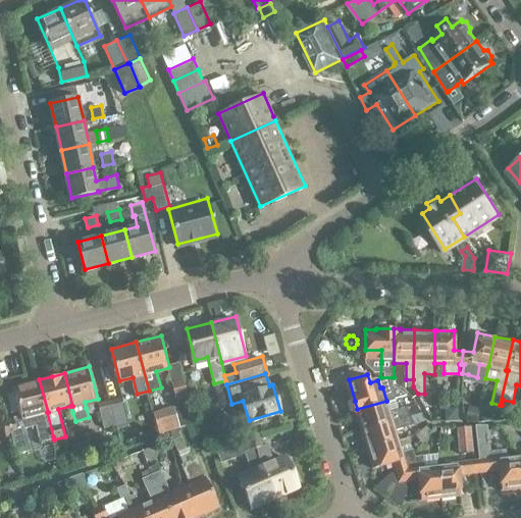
[(184,376),(171,380),(177,404),(174,405),(180,425),(196,421),(184,376)]
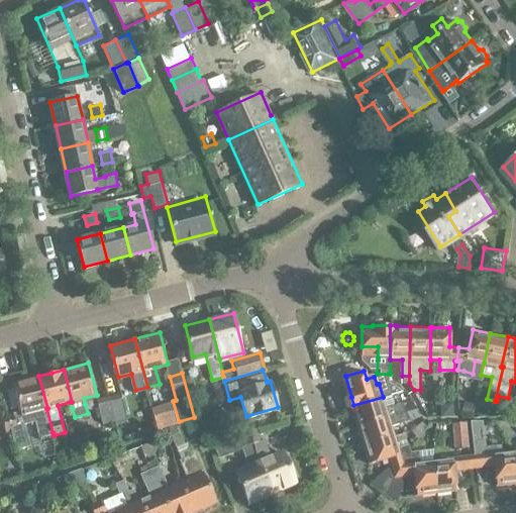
[(22,415),(33,412),(39,436),(53,432),(46,408),(47,408),(38,376),(14,383),(22,415)]
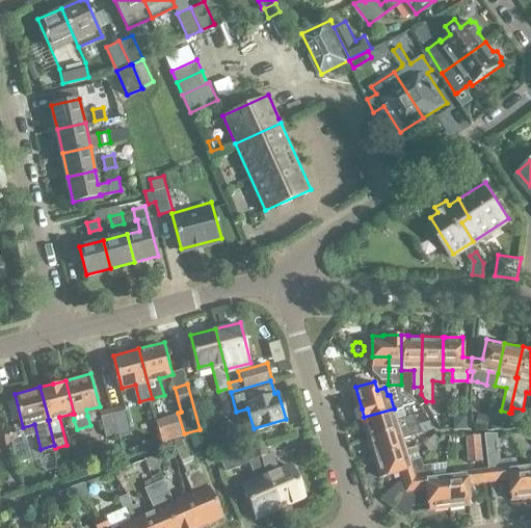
[(400,404),(400,406),(403,405),(416,401),(400,391),(400,404)]
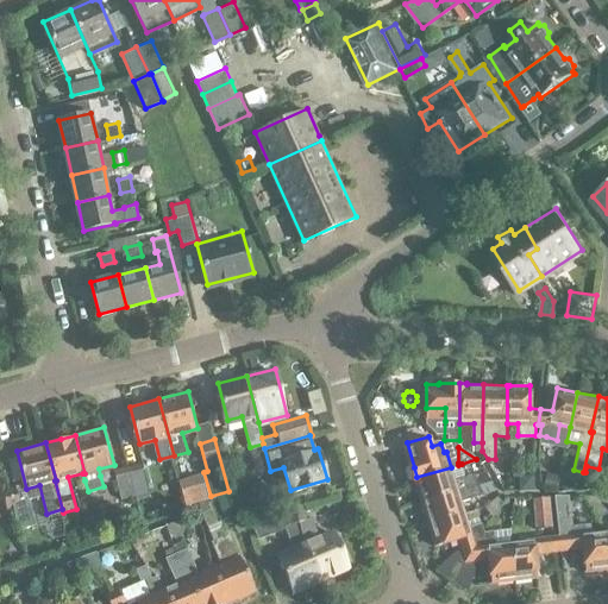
[(143,461),(129,465),(136,495),(150,490),(143,461)]
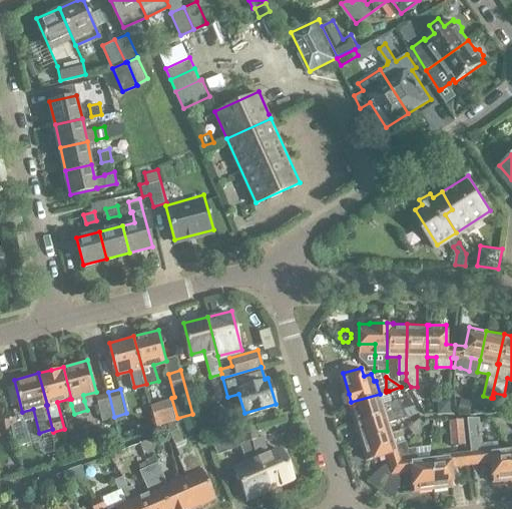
[(355,415),(357,420),(415,403),(410,395),(400,398),(392,401),(389,391),(386,392),(380,394),(351,402),(355,415)]
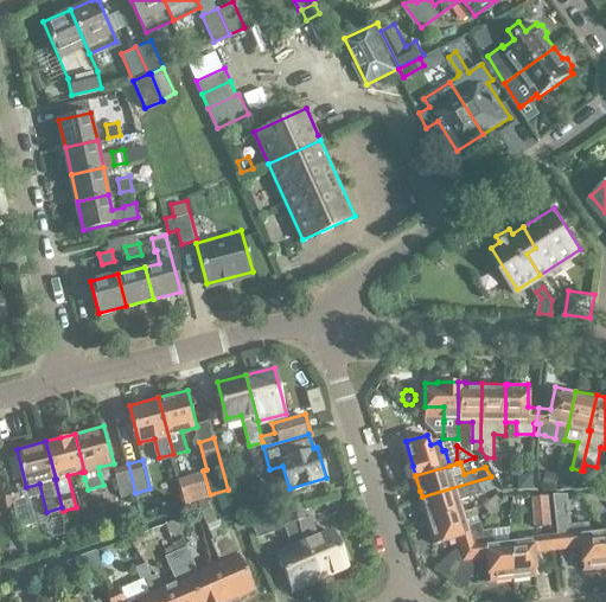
[(114,467),(121,497),(129,494),(132,503),(138,500),(135,493),(128,463),(114,467)]
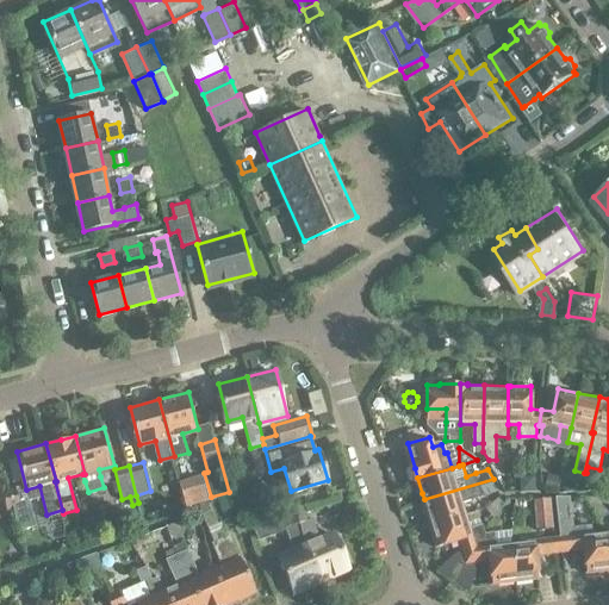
[(548,472),(545,485),(559,490),(561,474),(548,472)]
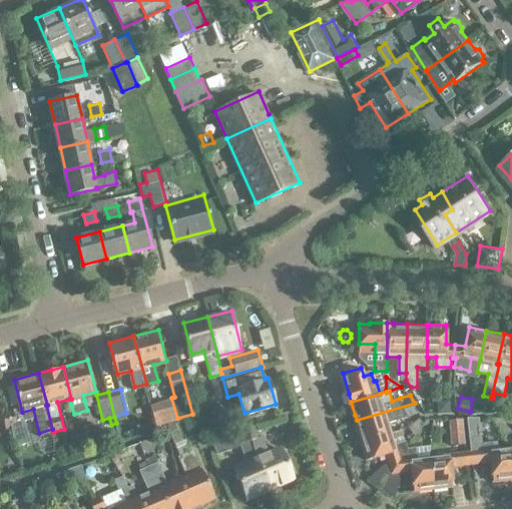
[(150,405),(156,425),(167,422),(175,419),(177,419),(177,418),(171,398),(150,405)]
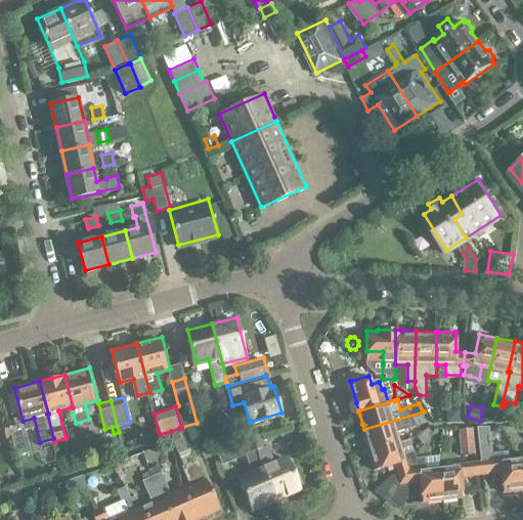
[(447,408),(448,420),(448,421),(462,421),(461,414),(461,407),(460,407),(459,407),(447,408)]
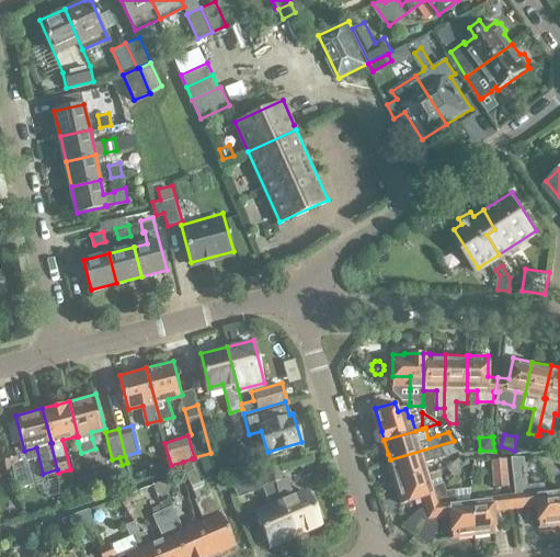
[(395,476),(396,480),(427,470),(424,462),(443,455),(458,451),(454,441),(390,459),(395,476)]
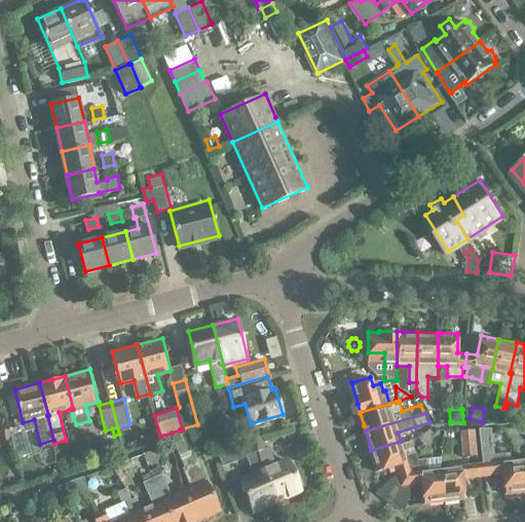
[(19,434),(14,420),(2,423),(6,439),(10,438),(13,452),(26,449),(22,433),(19,434)]
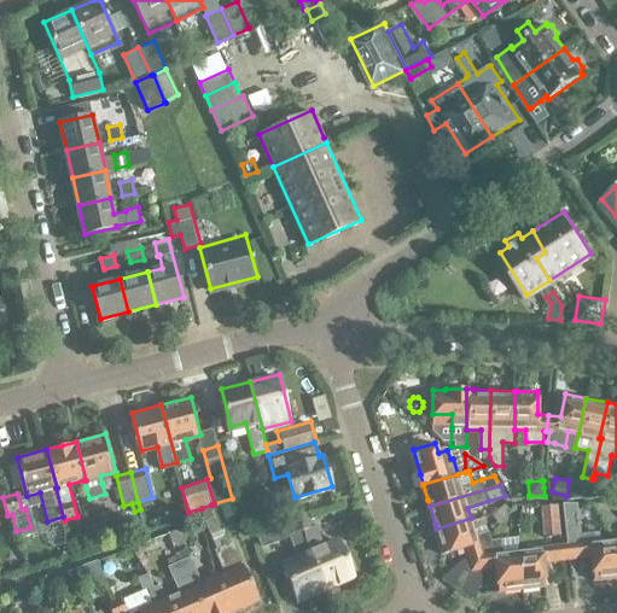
[(500,523),(511,508),(505,501),(492,513),(500,523)]
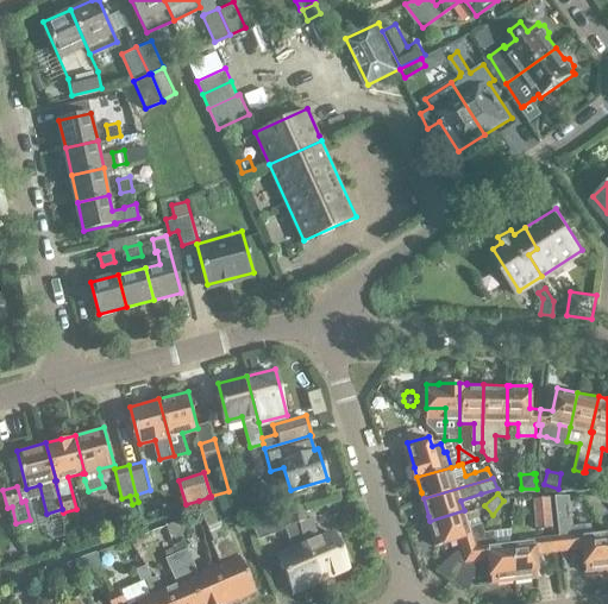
[(550,494),(533,496),(537,527),(553,526),(550,494)]
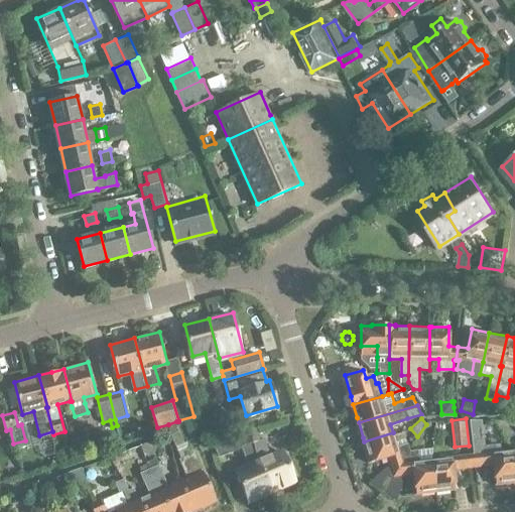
[(496,481),(514,479),(514,469),(512,450),(486,452),(483,418),(470,419),(474,454),(475,454),(476,464),(493,462),(496,481)]
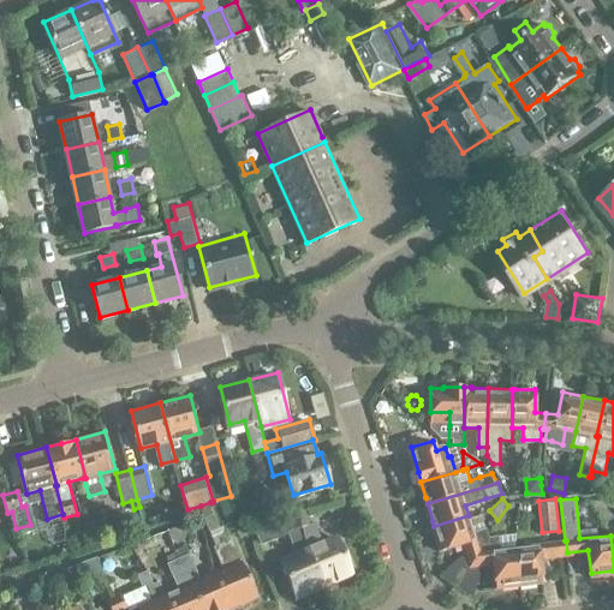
[(613,513),(601,500),(591,498),(604,522),(613,516),(613,513)]
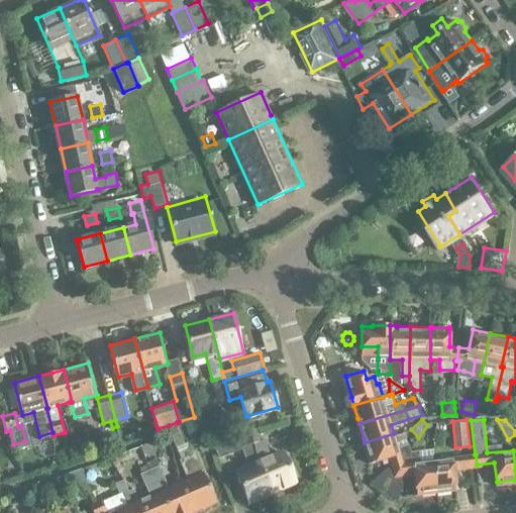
[(177,422),(169,425),(172,433),(182,457),(180,458),(188,477),(182,480),(195,510),(217,500),(204,470),(196,451),(193,452),(188,440),(185,442),(177,422)]
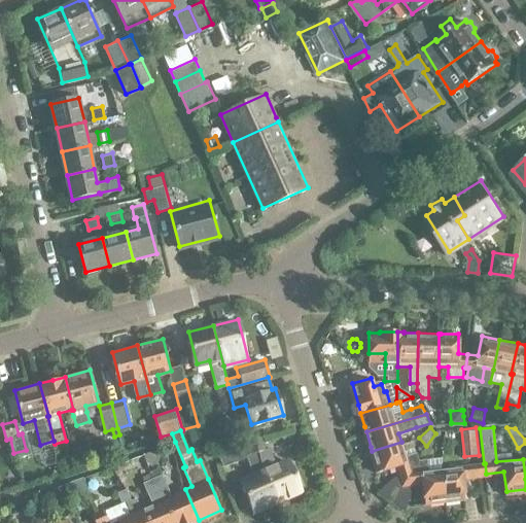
[(265,468),(272,466),(269,448),(267,448),(264,436),(256,438),(263,464),(265,468)]
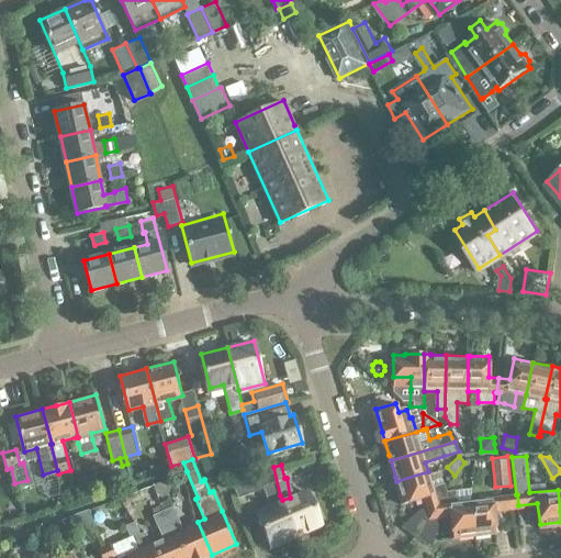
[(272,505),(282,500),(280,495),(273,467),(264,470),(243,478),(248,490),(262,484),(269,501),(270,500),(272,505)]
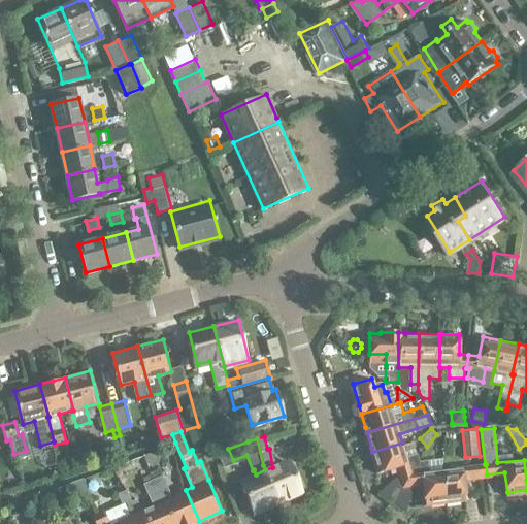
[(379,470),(397,464),(403,484),(420,460),(418,452),(406,456),(402,443),(372,452),(379,470)]
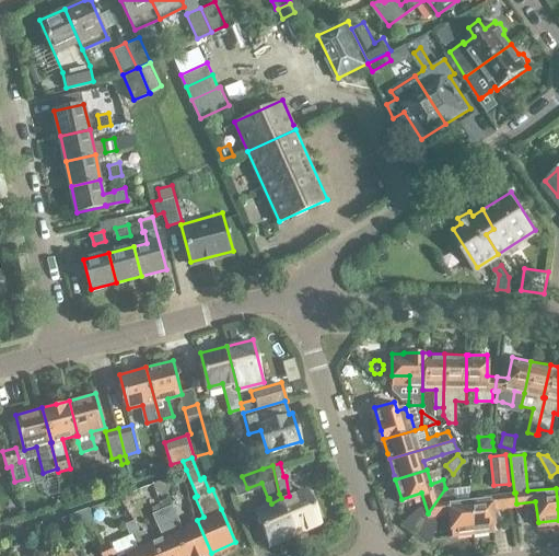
[(445,488),(428,513),(450,510),(452,533),(474,530),(469,497),(455,499),(454,487),(453,487),(445,488)]
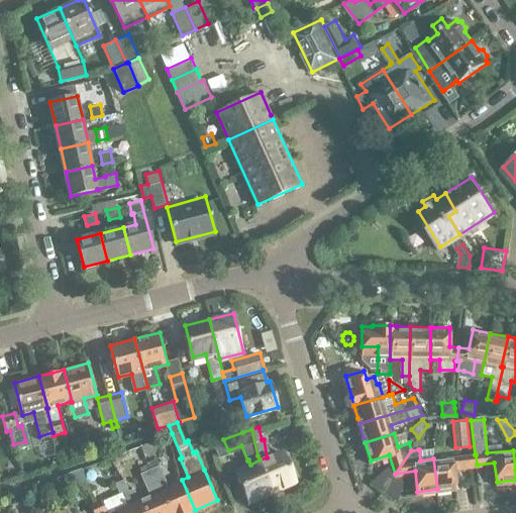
[(267,457),(261,459),(273,490),(296,480),(284,450),(267,457)]
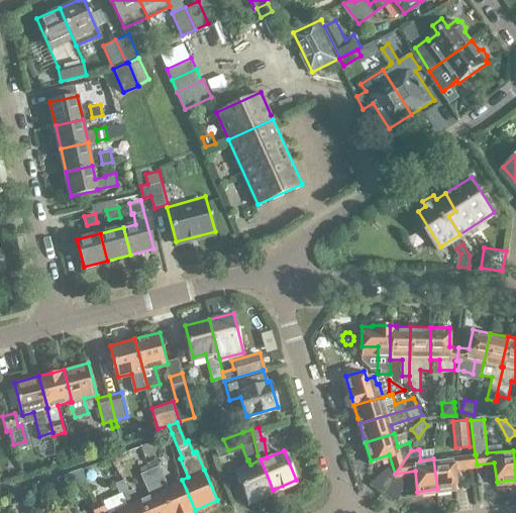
[(433,458),(437,489),(456,487),(453,468),(473,466),(472,454),(471,454),(433,458)]
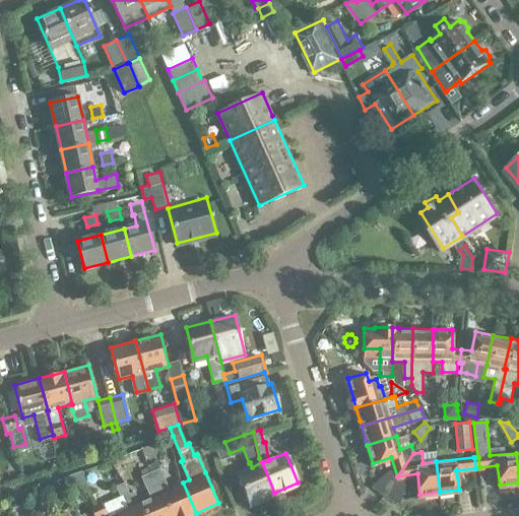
[(148,464),(150,471),(171,515),(187,515),(196,513),(183,482),(170,488),(160,466),(157,460),(148,464)]
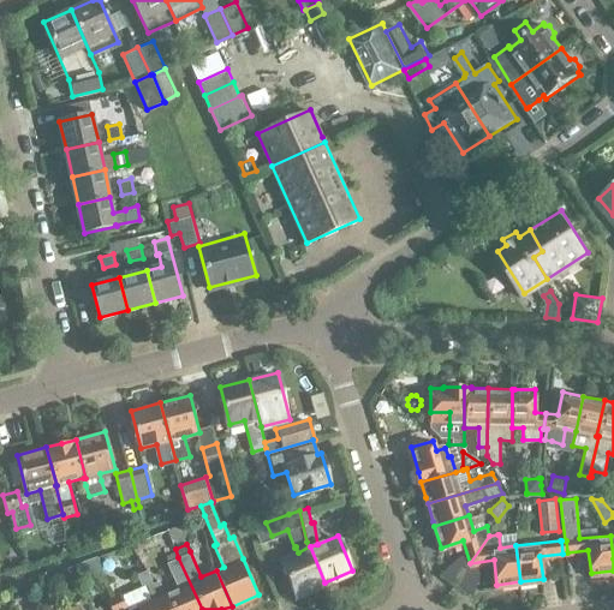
[(309,546),(298,552),(281,558),(297,594),(325,582),(310,546),(309,546)]
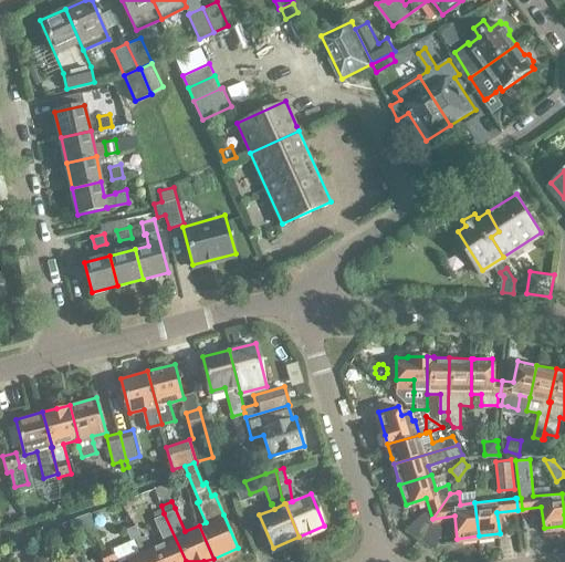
[(95,528),(90,511),(69,519),(74,536),(95,528)]
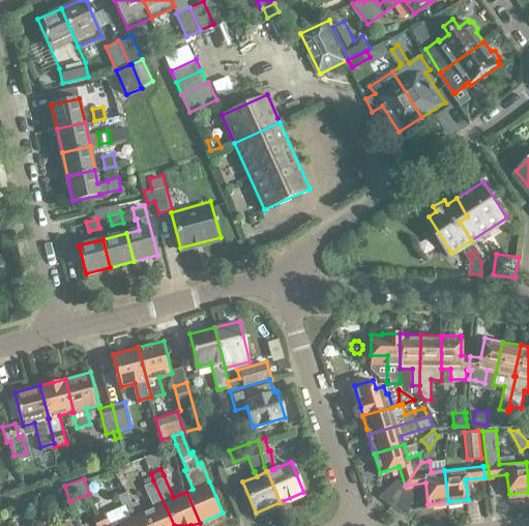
[(96,478),(87,481),(90,493),(100,489),(96,478)]
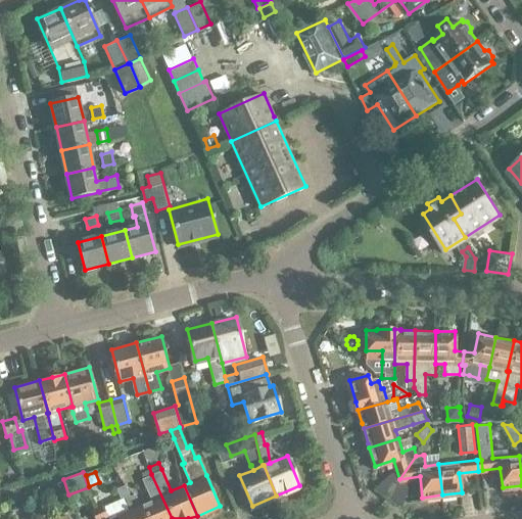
[(140,504),(146,518),(172,518),(151,474),(142,478),(151,499),(141,504),(140,504)]
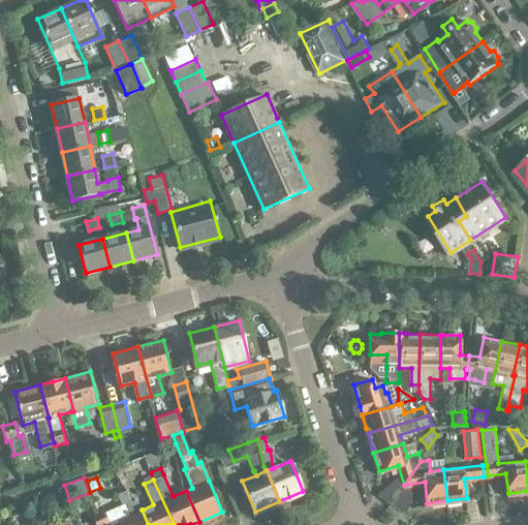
[(123,505),(105,514),(106,517),(111,524),(119,521),(121,524),(148,524),(142,510),(143,510),(137,498),(132,500),(127,489),(118,493),(123,505)]
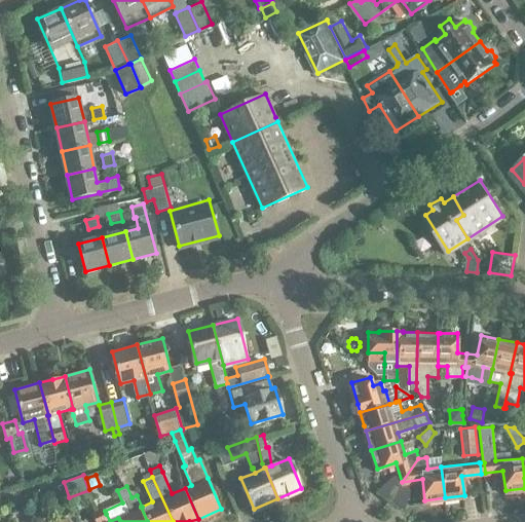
[(54,499),(51,491),(38,495),(41,505),(54,499)]
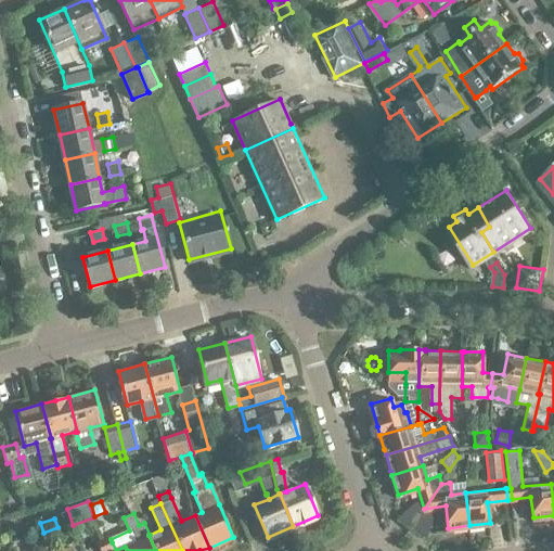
[(97,539),(100,548),(112,542),(111,539),(108,534),(97,539)]
